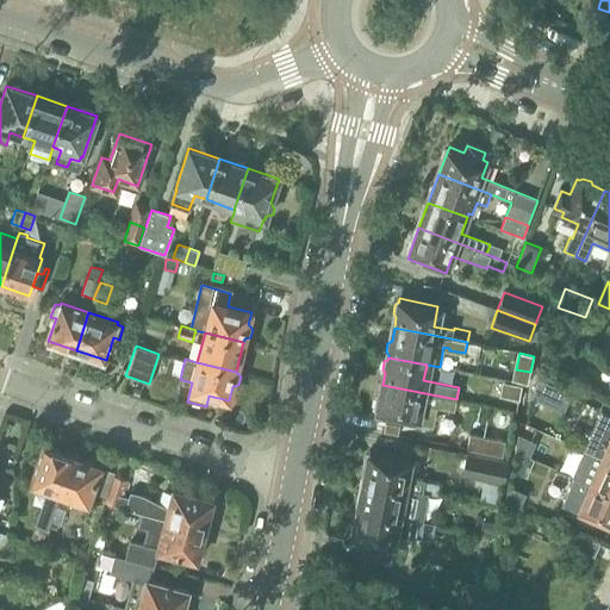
[(570,393),(539,380),(531,396),(562,409),(570,393)]
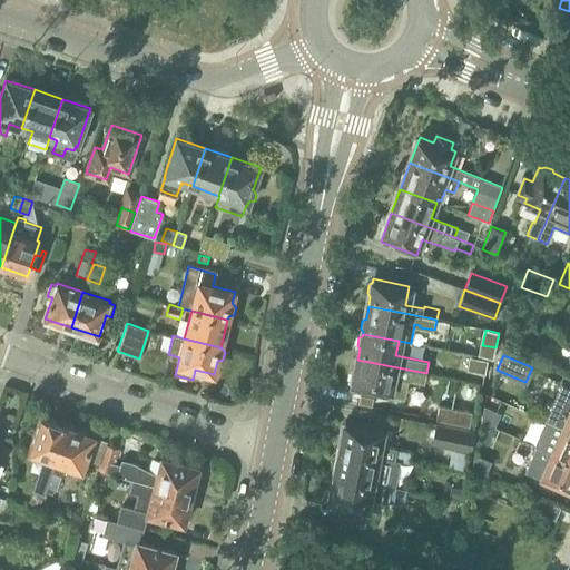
[(471,371),(484,374),(488,361),(473,359),(471,371)]
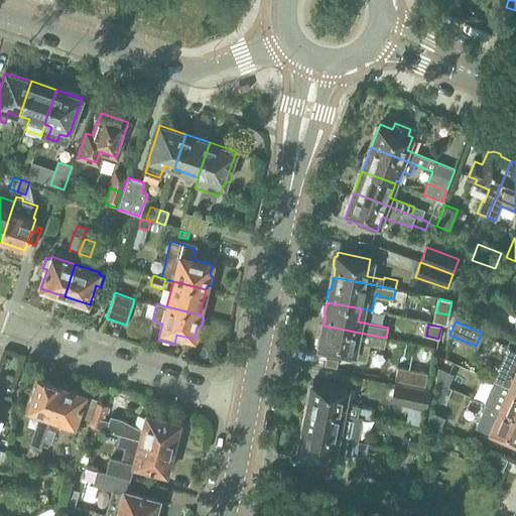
[(384,347),(386,338),(324,326),(321,337),(318,339),(316,345),(319,348),(319,350),(366,359),(369,344),(384,347)]
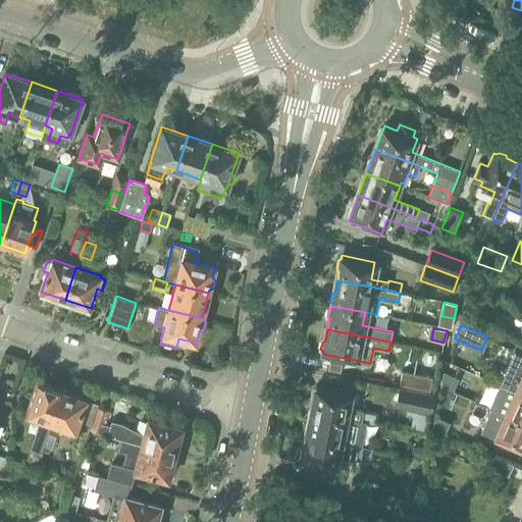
[(516,392),(521,394),(521,355),(516,353),(505,376),(502,384),(508,387),(507,388),(516,392)]
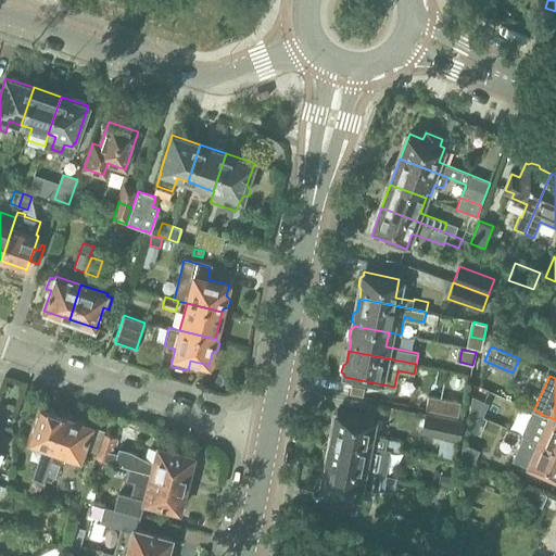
[(426,409),(458,416),(460,402),(428,395),(426,409)]
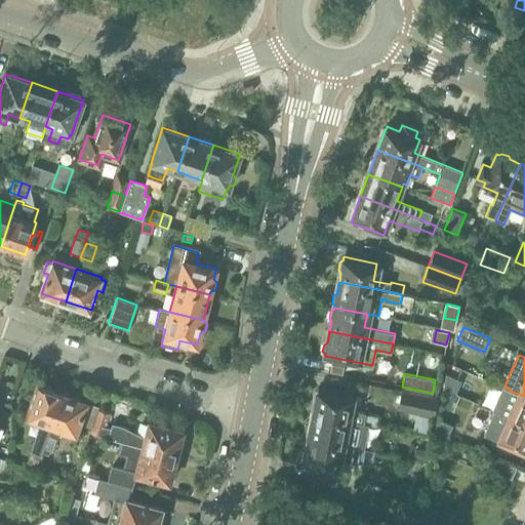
[(446,374),(443,389),(456,394),(461,381),(446,374)]
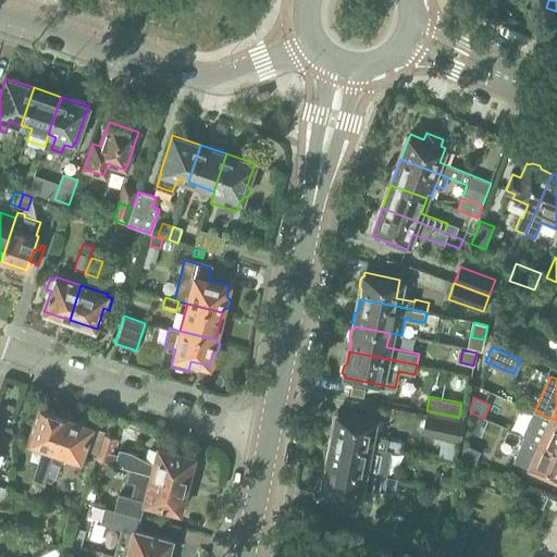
[(335,429),(333,440),(392,450),(399,453),(401,442),(371,435),(378,406),(347,399),(344,413),(338,412),(338,416),(333,418),(332,424),(335,429)]
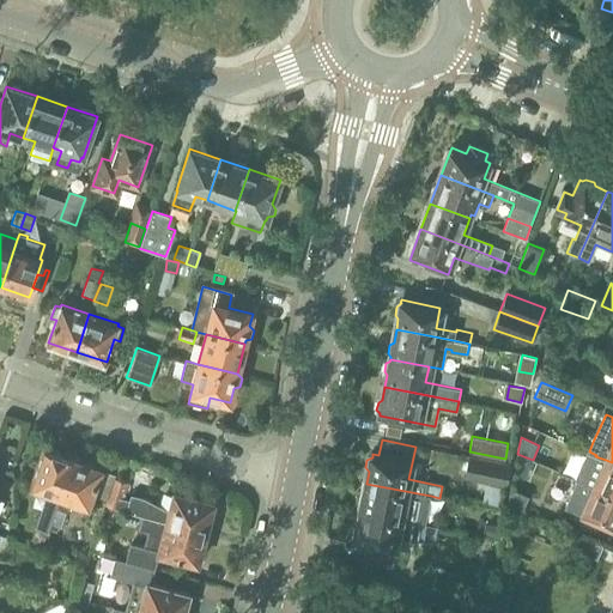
[(52,522),(56,508),(60,495),(72,457),(43,448),(31,485),(48,491),(35,528),(47,533),(52,522)]
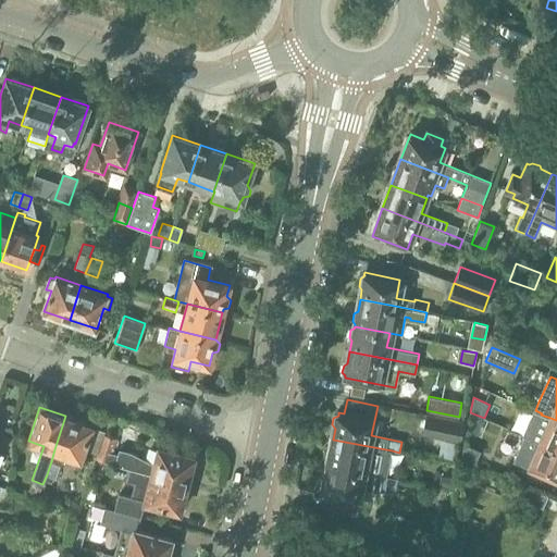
[(542,413),(535,410),(529,408),(529,410),(532,411),(522,436),(523,436),(539,444),(556,452),(556,420),(551,418),(541,415),(542,413)]
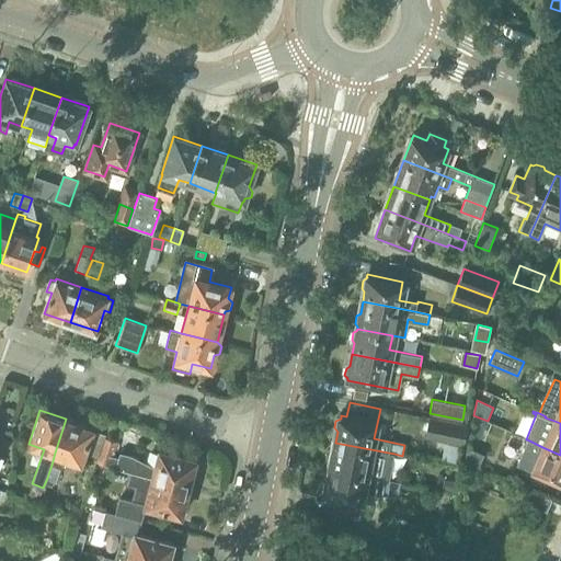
[(468,425),(428,418),(424,437),(464,446),(468,425)]
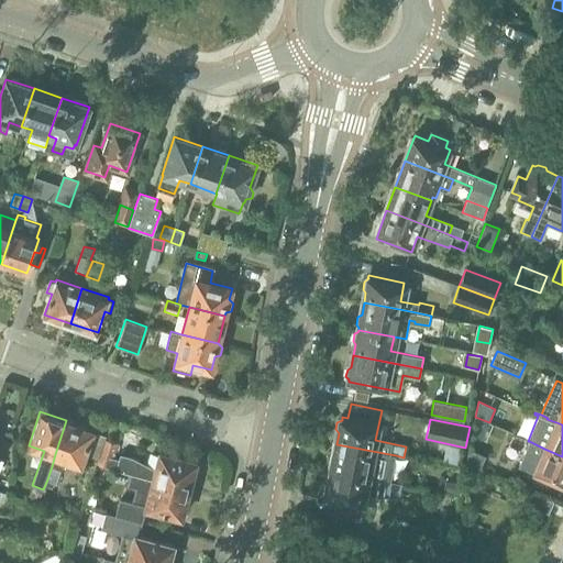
[(91,429),(66,420),(55,454),(80,463),(91,429)]
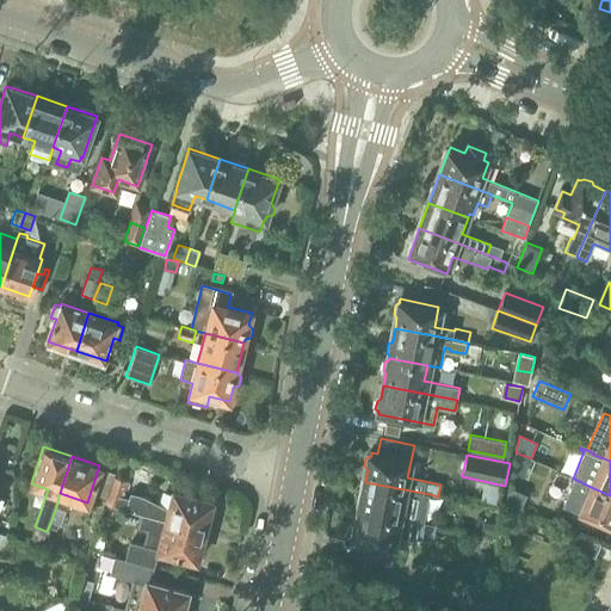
[(129,481),(115,476),(106,498),(105,498),(103,505),(142,514),(142,513),(166,519),(204,530),(208,518),(213,516),(215,508),(211,504),(213,499),(174,488),(168,508),(144,497),(130,493),(129,499),(124,497),(129,481)]
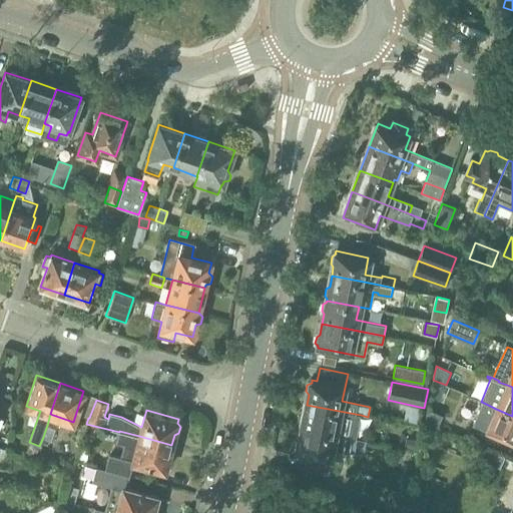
[(512,416),(496,409),(482,402),(472,425),(489,433),(488,434),(499,439),(500,436),(512,441),(512,416)]
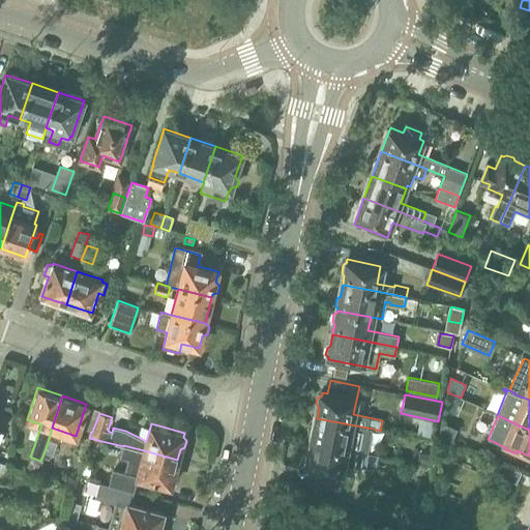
[(367,453),(373,429),(317,418),(315,429),(311,431),(310,437),(313,441),(312,443),(344,449),(367,453)]
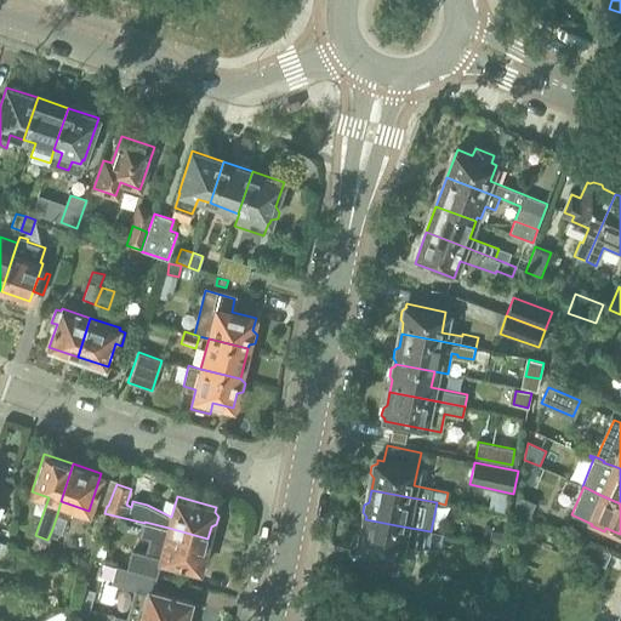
[(517,495),(514,510),(530,516),(536,503),(517,495)]
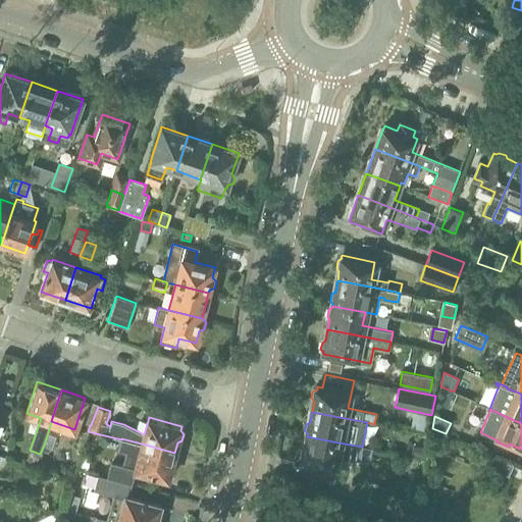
[(48,432),(44,445),(52,449),(56,436),(48,432)]
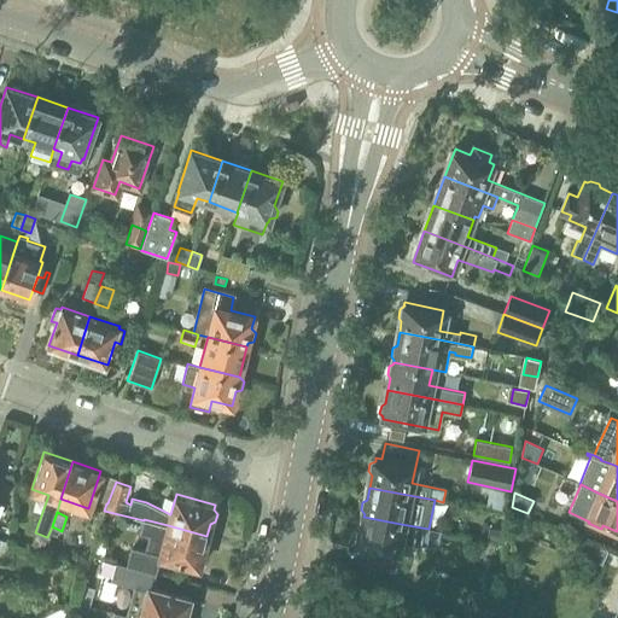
[(437,530),(429,529),(401,524),(363,517),(361,530),(356,532),(354,541),(359,544),(357,548),(374,552),(373,564),(394,567),(396,555),(400,557),(403,537),(435,543),(437,530)]
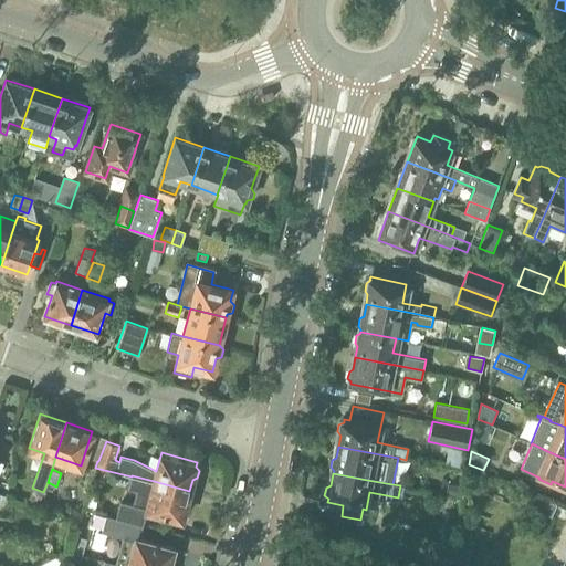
[(186,507),(189,491),(154,481),(132,475),(132,477),(128,489),(137,491),(134,504),(121,501),(116,519),(142,525),(143,525),(147,512),(181,521),(182,519),(187,517),(189,511),(186,507)]
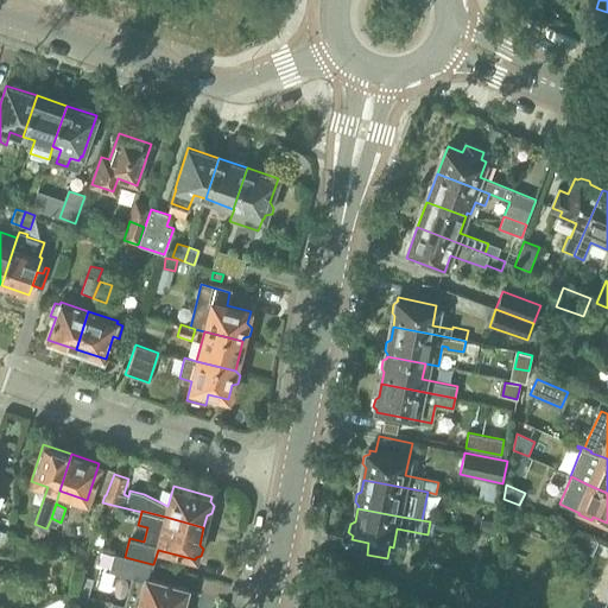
[(496,534),(499,521),(481,518),(480,527),(476,526),(475,531),(496,534)]
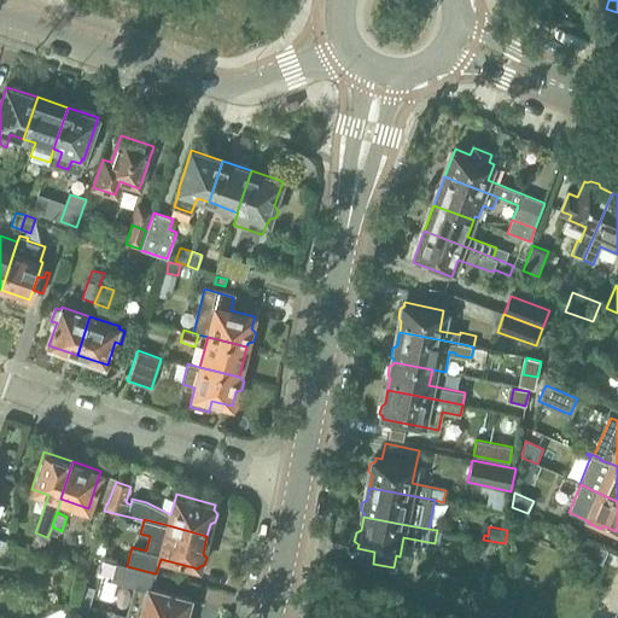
[(135,587),(128,616),(128,617),(134,617),(184,617),(185,614),(191,612),(192,606),(188,602),(190,599),(152,589),(156,573),(155,573),(127,566),(116,563),(111,581),(135,587)]
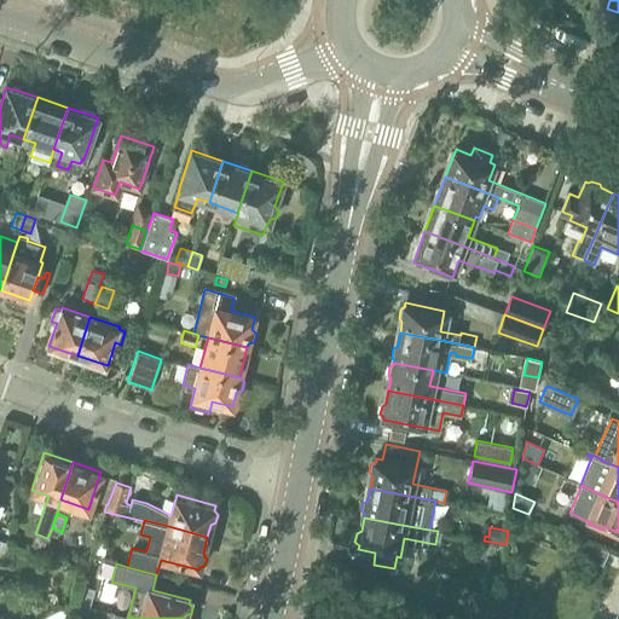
[(76,603),(91,607),(96,589),(81,585),(76,603)]
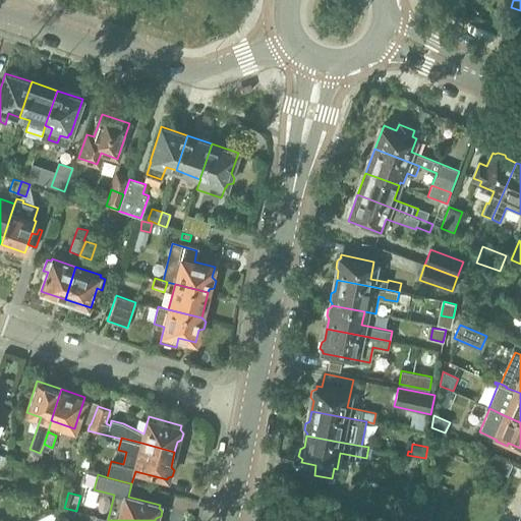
[(66,520),(72,520),(76,511),(64,508),(61,519),(66,520)]
